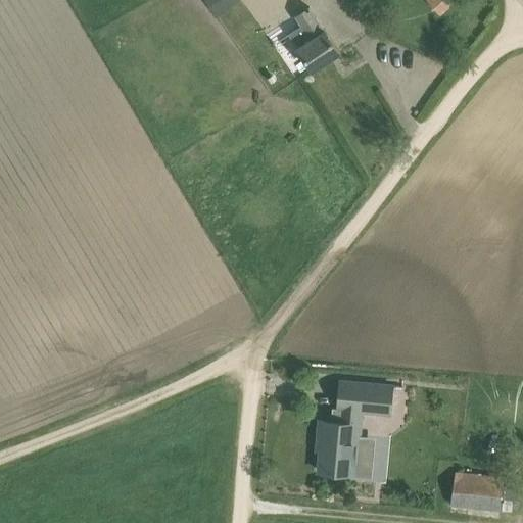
[(203,0),(216,17),(232,6),(228,0),(203,0)]
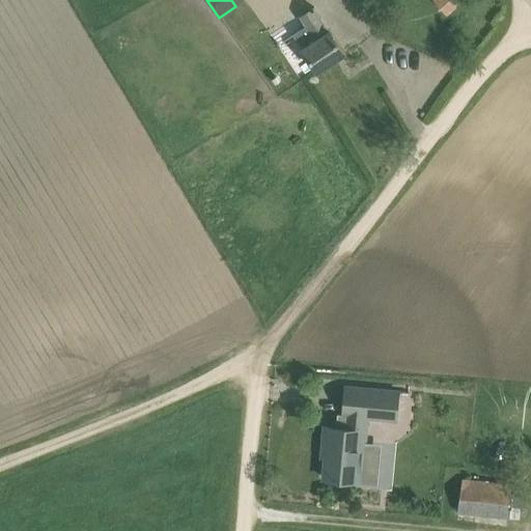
[(459,0),(434,0),(446,12),(459,0)]
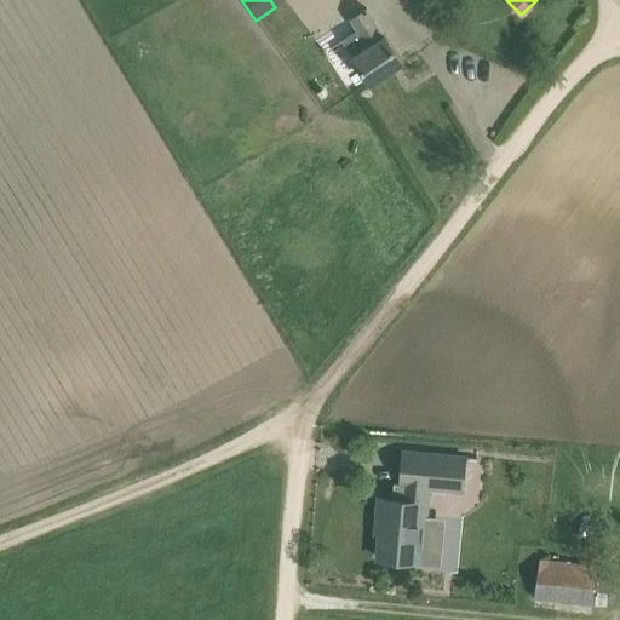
[(403,61),(397,51),(375,18),(368,7),(350,18),(357,29),(343,40),(348,46),(337,53),(357,87),(369,79),(372,82),(403,61)]
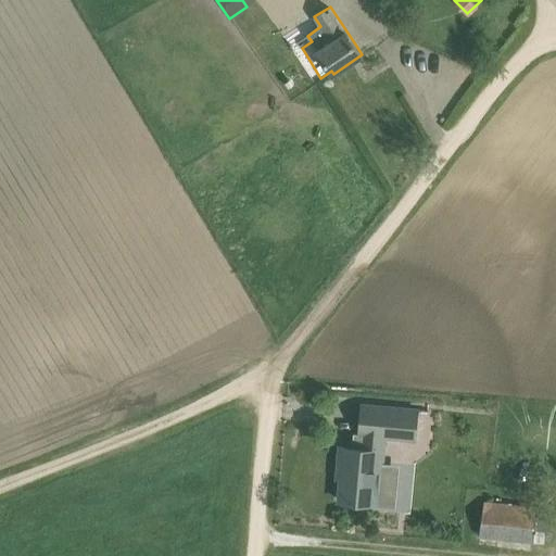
[(341,445),(336,500),(373,503),(377,463),(383,464),(386,439),(416,442),(419,409),(362,404),(359,434),(364,434),(362,447),(341,445)]
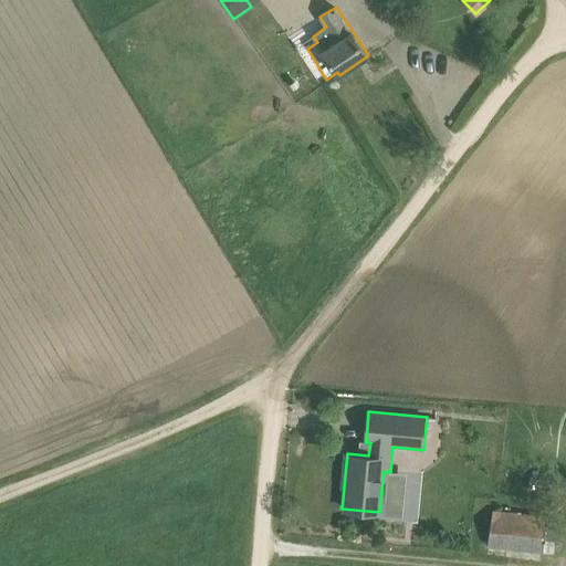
[(543,552),(547,517),(493,511),(488,545),(543,552)]
